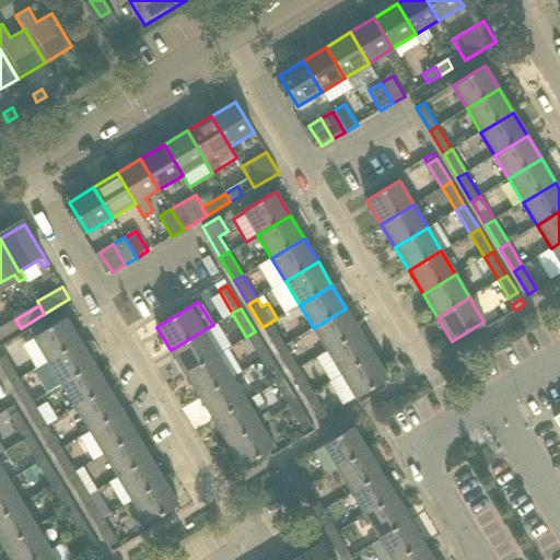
[(314,328),(328,351),(360,331),(346,308),(314,328)]
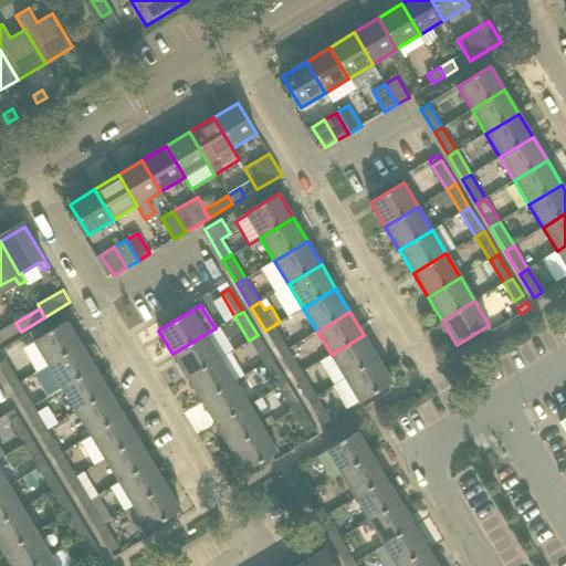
[(81,345),(66,322),(33,342),(48,366),(81,345)]
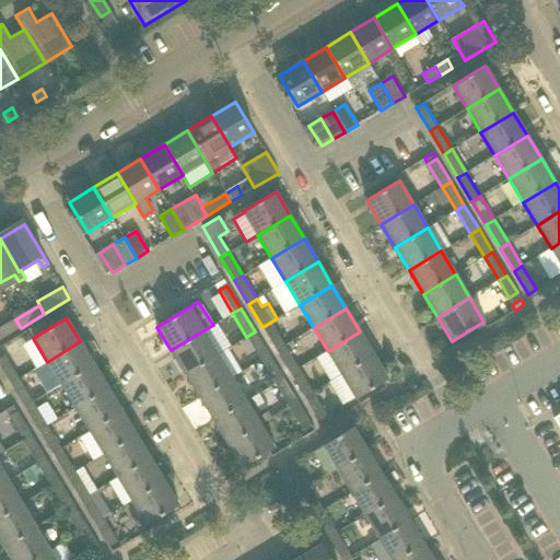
[(0,328),(0,339),(21,328),(15,319),(0,328)]
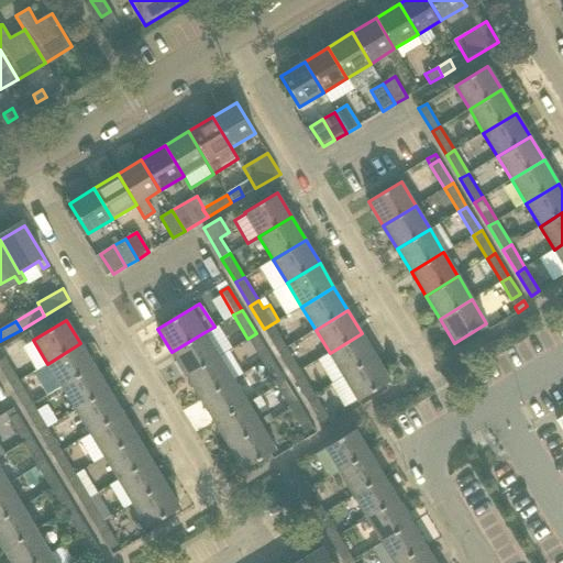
[(287,348),(273,323),(264,329),(278,353),(287,348)]
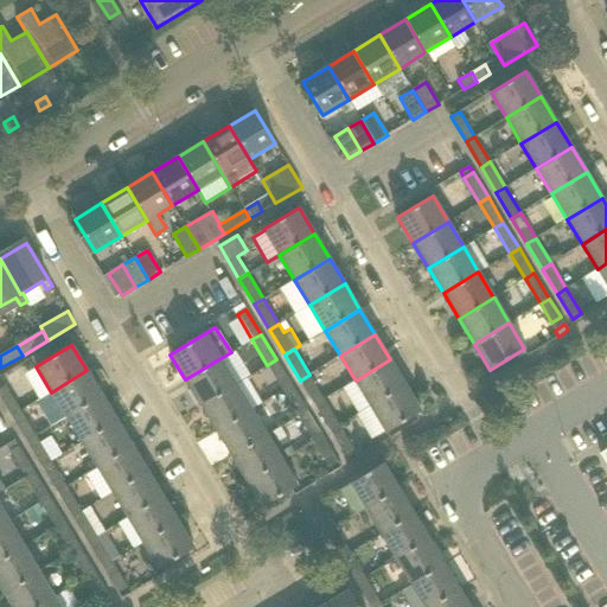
[(200,404),(236,383),(221,358),(185,379),(200,404)]
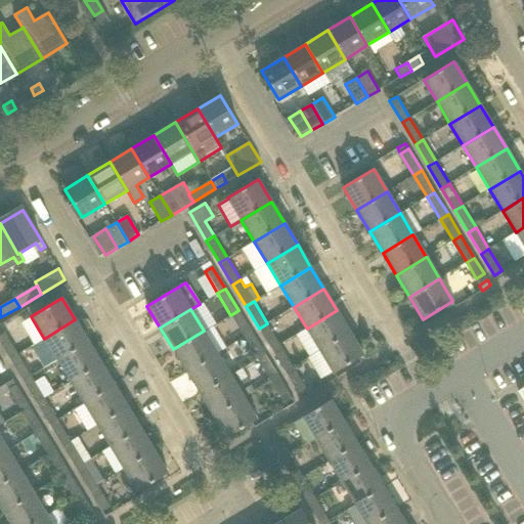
[(252,333),(238,310),(230,315),(244,337),(252,333)]
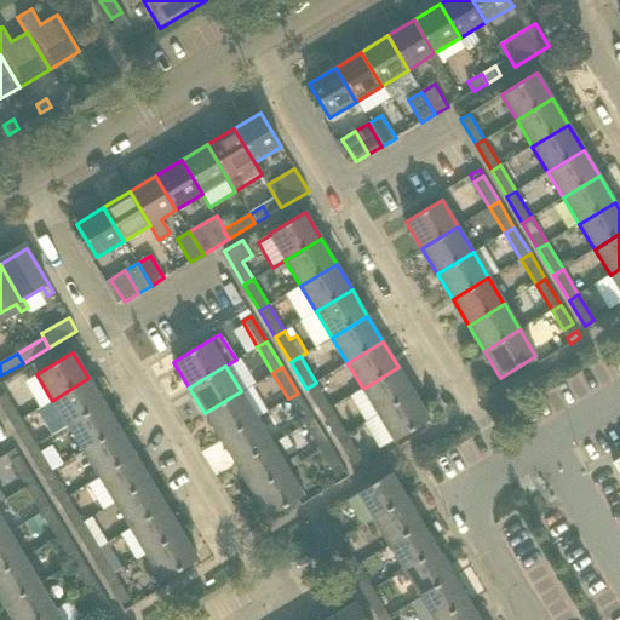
[(363,389),(378,415),(414,394),(399,367),(363,389)]
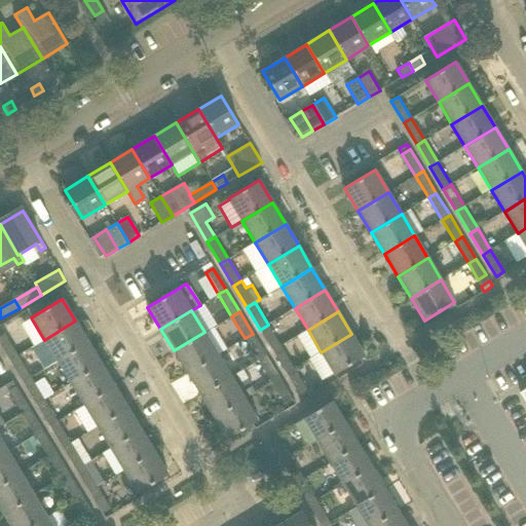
[(48,347),(58,362),(88,342),(75,321),(44,340),(48,347)]
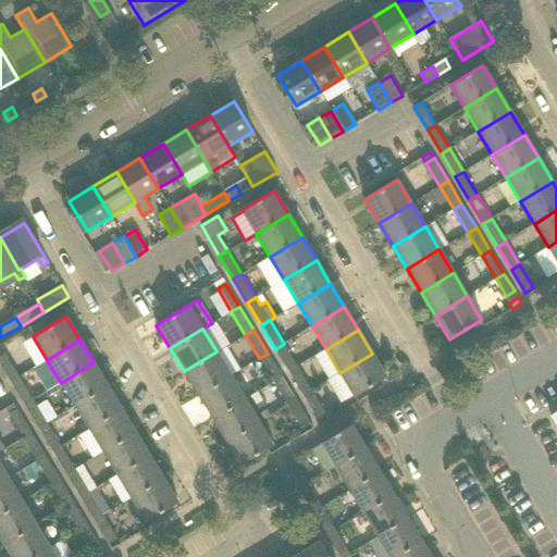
[(5,344),(0,346),(0,363),(11,381),(19,376),(5,355),(11,351),(5,344)]
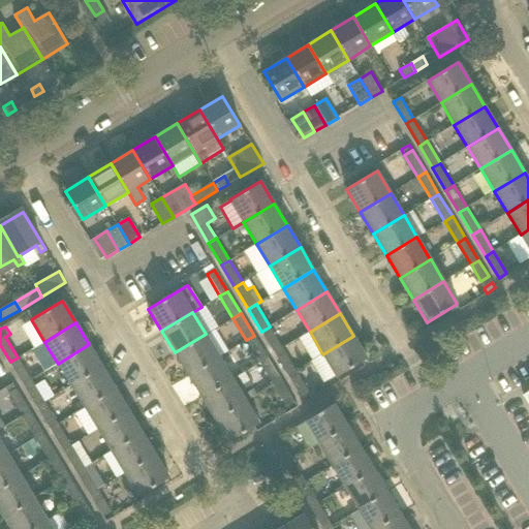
[(282,348),(270,327),(261,332),(275,353),(282,348)]
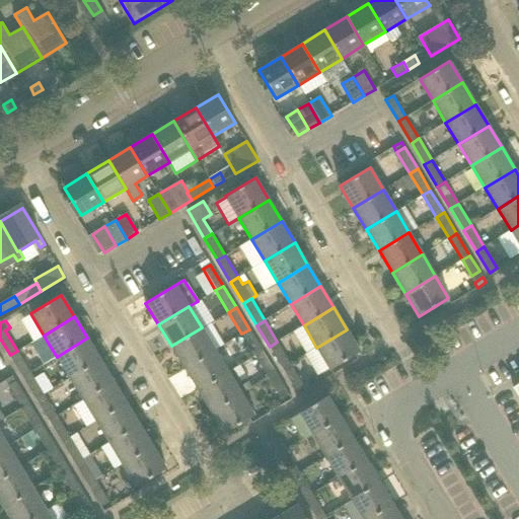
[(171,346),(184,368),(215,350),(203,328),(202,327),(171,346)]
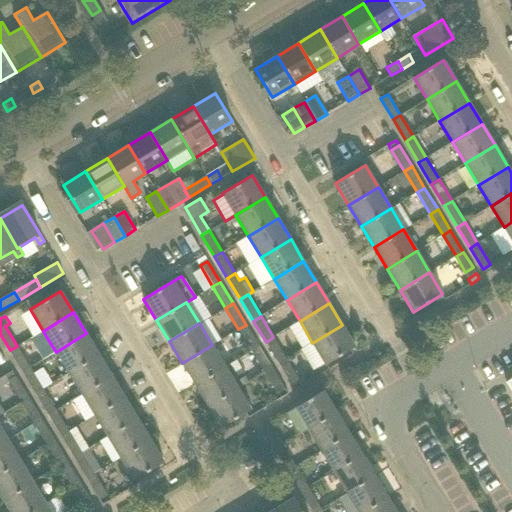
[(259,346),(246,325),(238,329),(251,350),(259,346)]
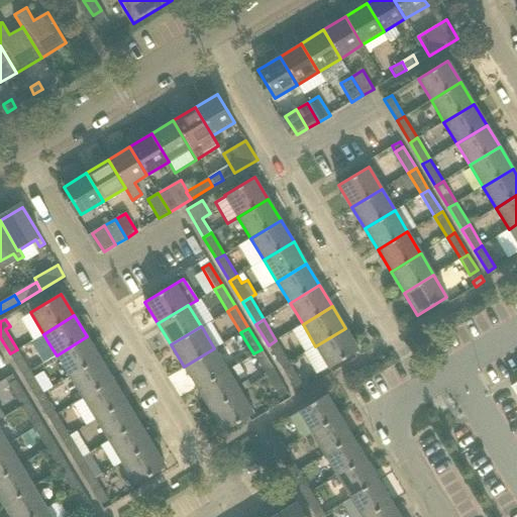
[(315,346),(328,368),(358,349),(345,328),(315,346)]
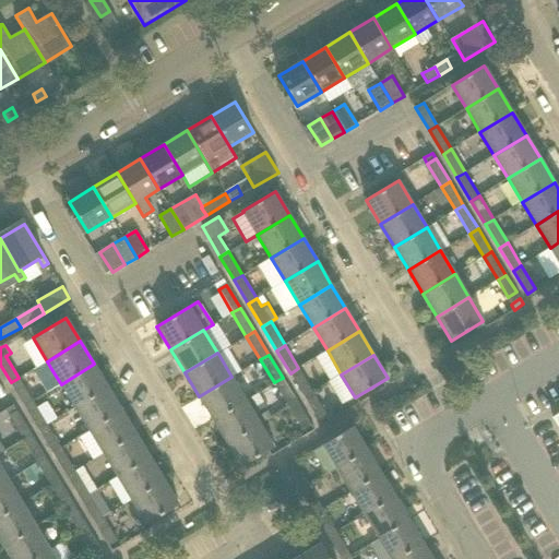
[(94,364),(61,384),(75,407),(108,388),(94,364)]
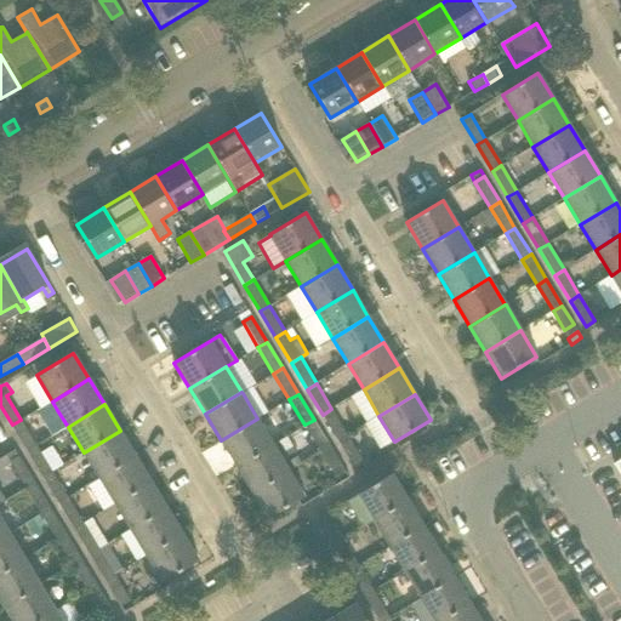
[(347,436),(340,422),(331,409),(323,415),(339,440),(347,436)]
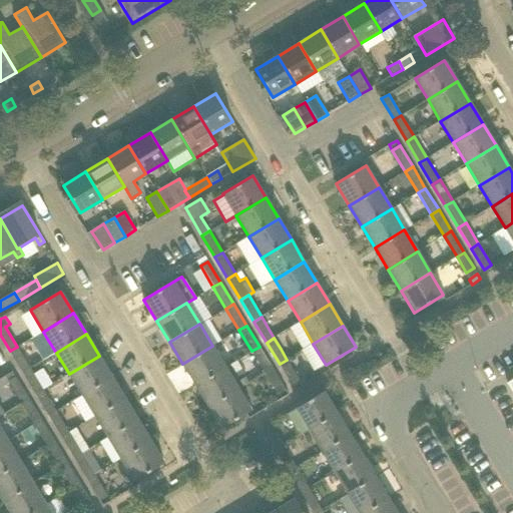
[(212,346),(182,364),(195,385),(225,367),(212,346)]
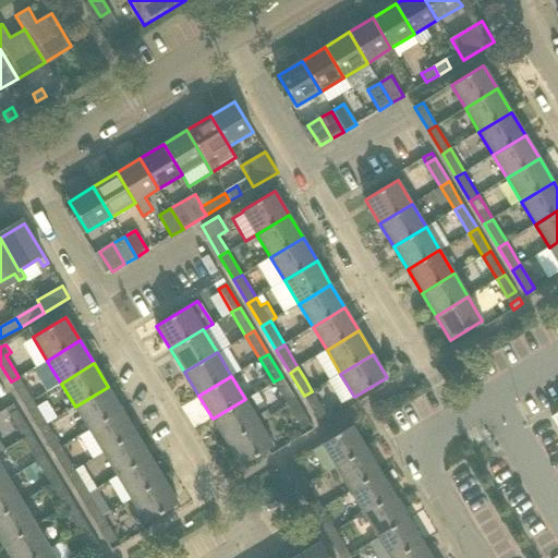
[(25,405),(33,401),(19,377),(11,381),(25,405)]
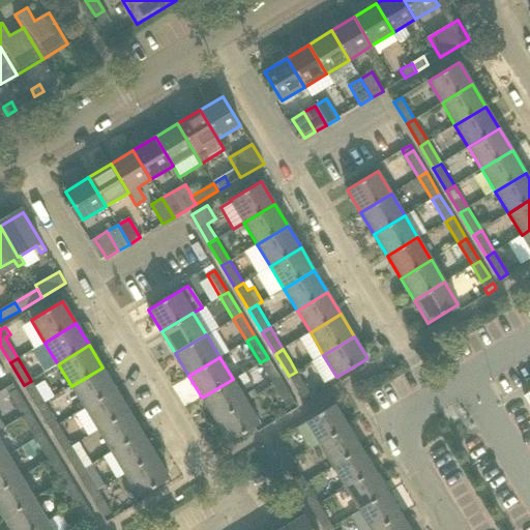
[(282,380),(268,358),(260,362),(273,385),(282,380)]
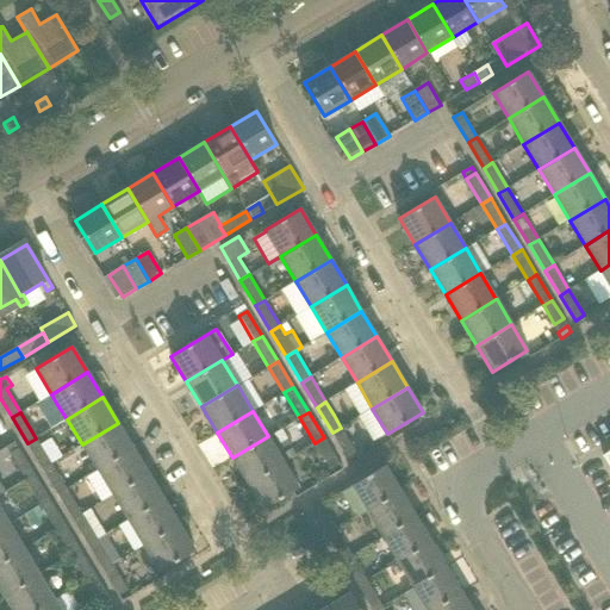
[(82,444),(98,470),(134,448),(118,423),(82,444)]
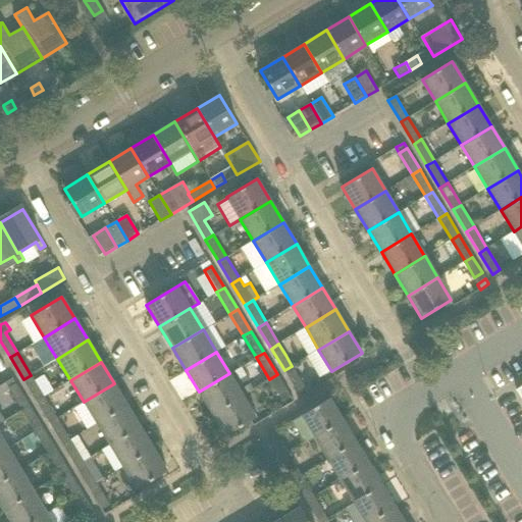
[(305,387),(292,366),(284,370),(297,392),(305,387)]
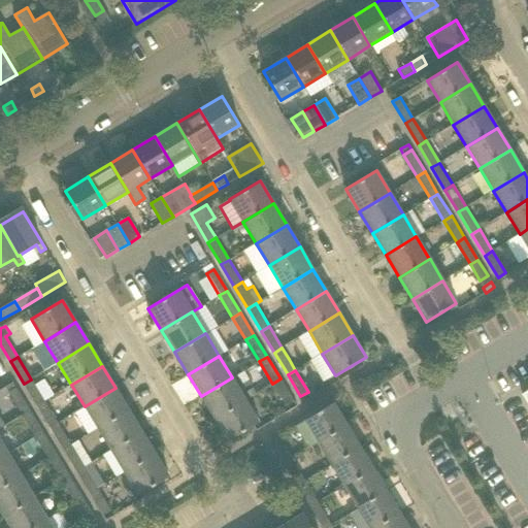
[(215,419),(245,400),(232,377),(201,396),(215,419)]
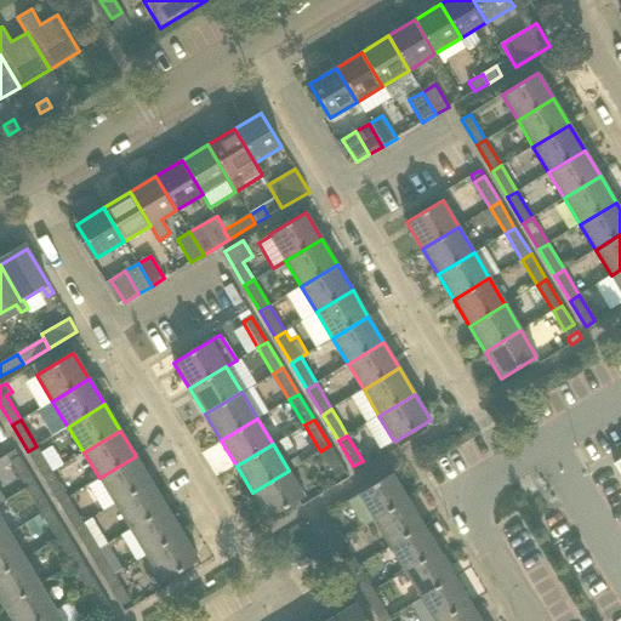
[(336,477),(346,471),(330,445),(320,451),(336,477)]
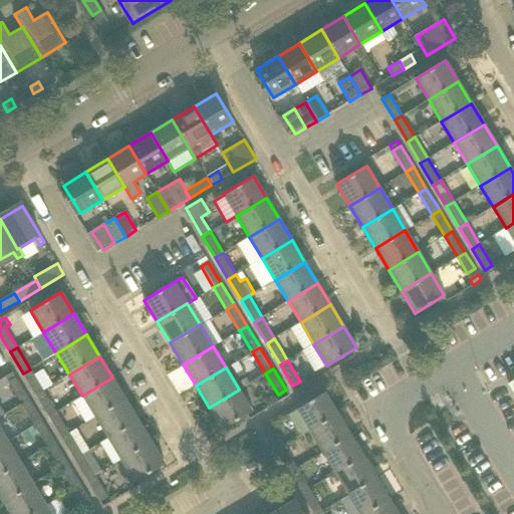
[(43,391),(30,369),(23,373),(36,395),(43,391)]
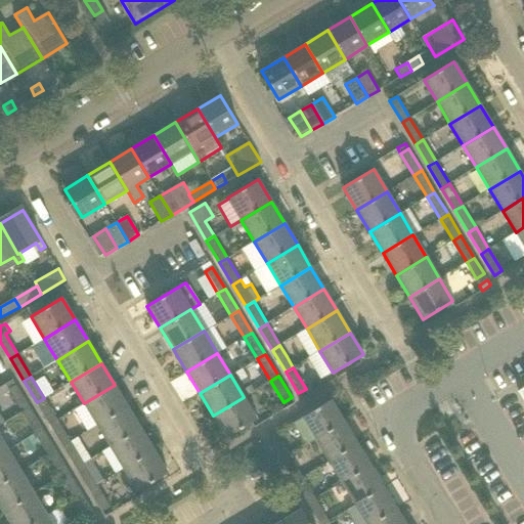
[(5,384),(17,404),(25,400),(12,380),(5,384)]
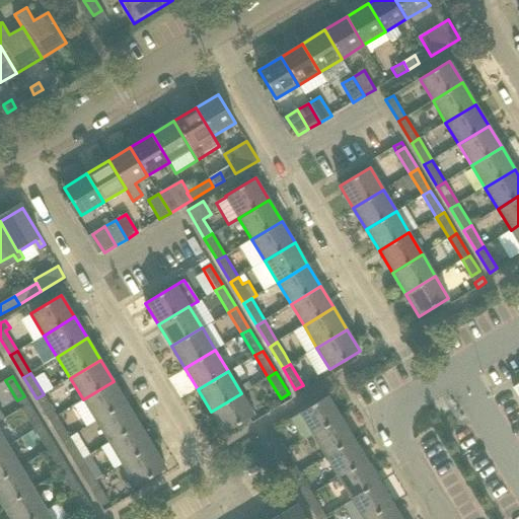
[(96,422),(127,403),(114,381),(83,399),(96,422)]
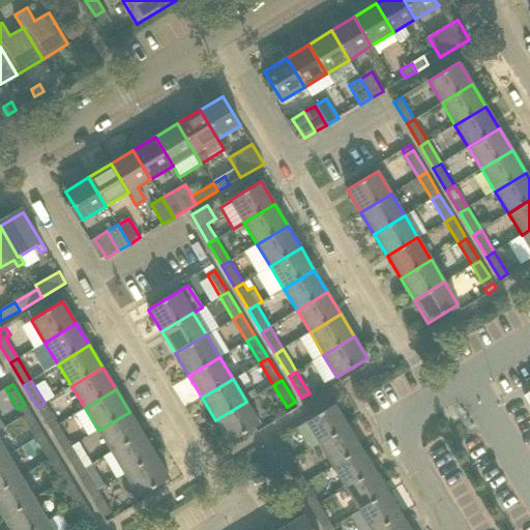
[(229,442),(260,423),(246,402),(215,420),(229,442)]
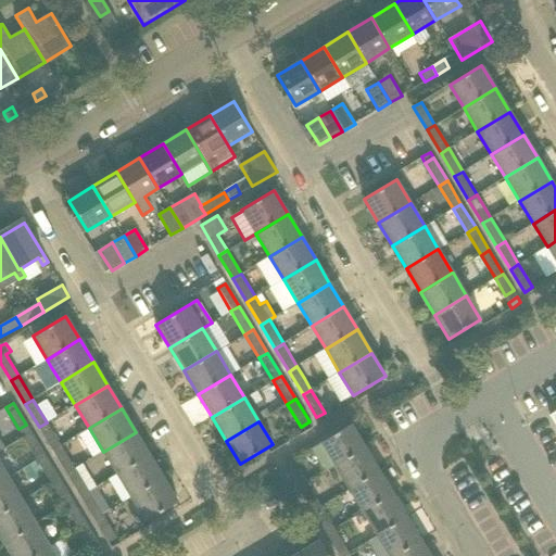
[(53,451),(61,445),(47,422),(39,427),(53,451)]
